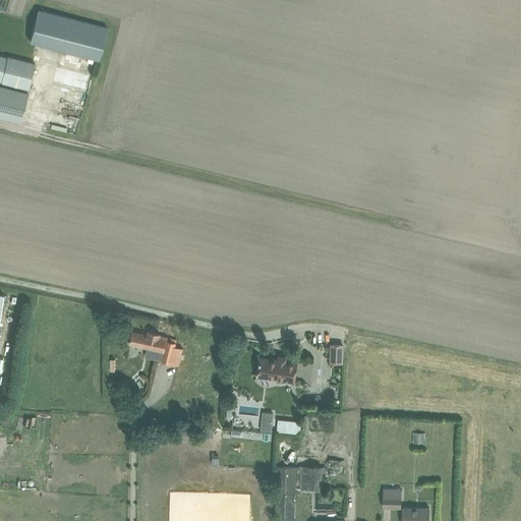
[(30,42),(99,60),(107,27),(39,9),(30,42)]
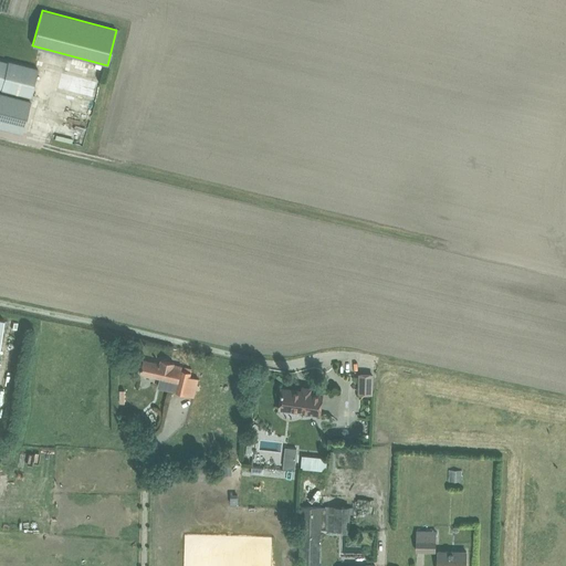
[(0,90),(30,97),(38,69),(9,61),(8,62),(0,60),(0,90)]
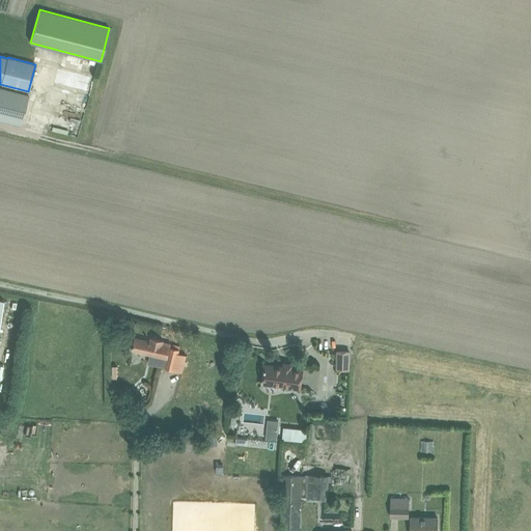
[(0,84),(0,119),(21,124),(28,93),(28,91),(0,84)]
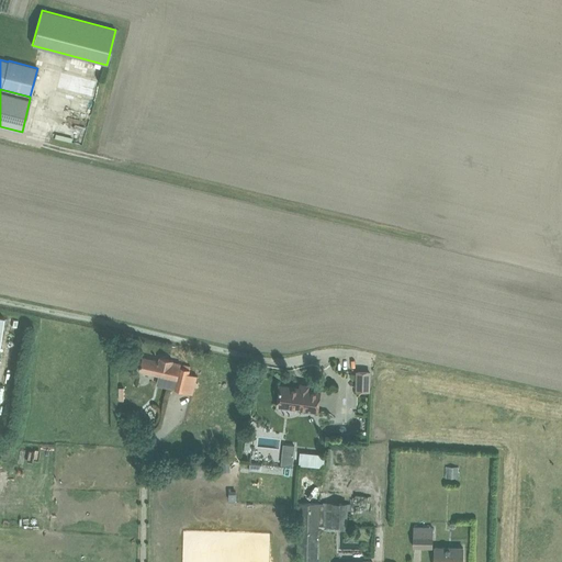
[(198,377),(189,374),(190,370),(180,368),(181,364),(172,362),(173,360),(160,358),(159,361),(143,358),(139,371),(177,380),(175,390),(192,394),(198,377)]
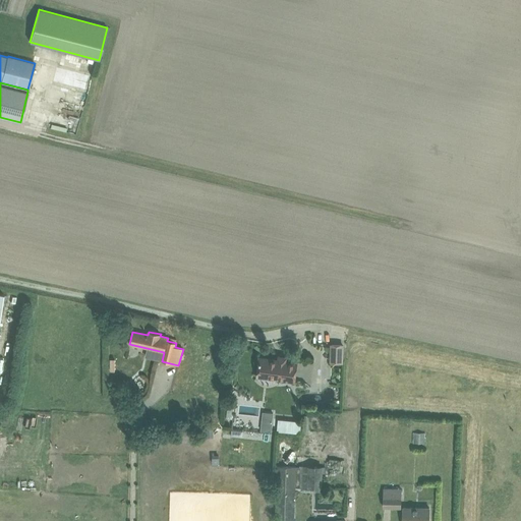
[(330,344),(330,362),(343,363),(344,344),(330,344)]
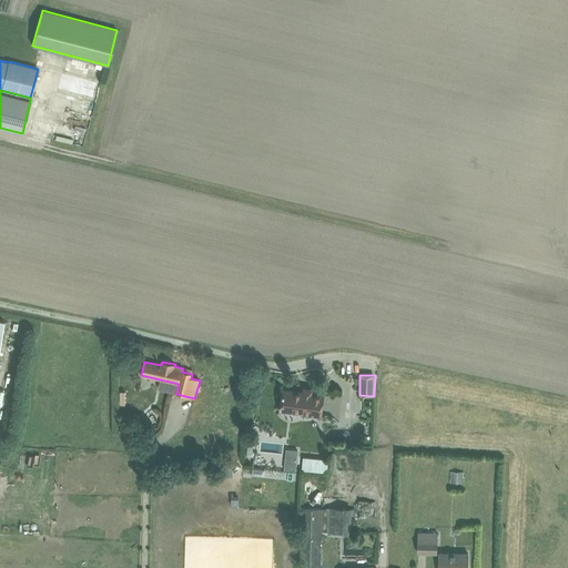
[(283,389),(282,401),(281,411),(322,416),(324,395),(311,393),(311,394),(305,393),(305,392),(283,389)]
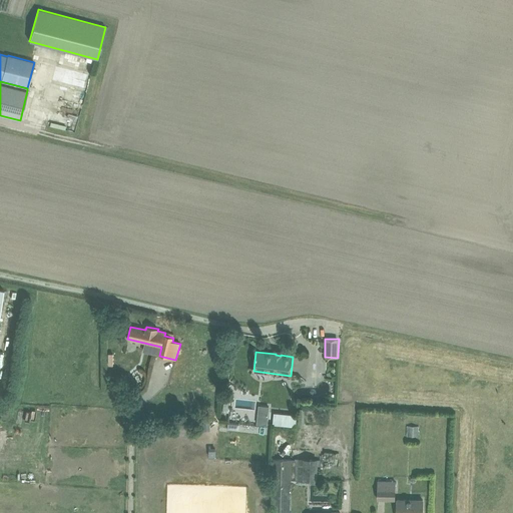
[(108,384),(115,388),(117,384),(110,380),(108,384)]
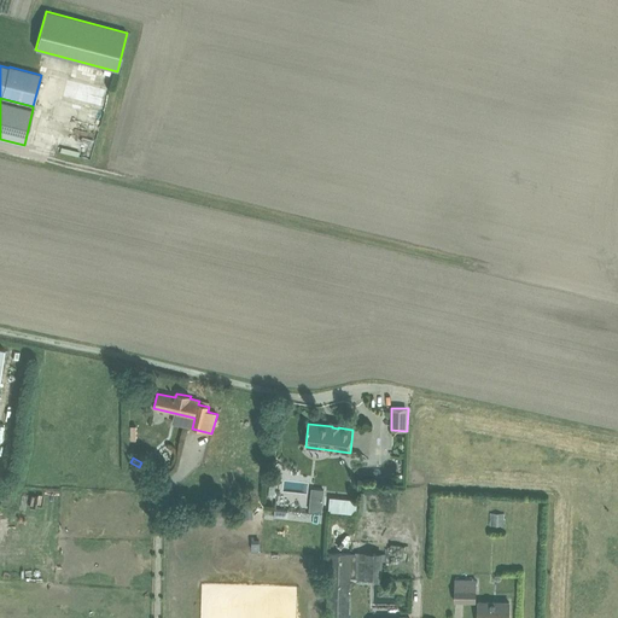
[(287,472),(279,462),(272,470),(268,496),(277,496),(278,476),(281,478),(287,472)]
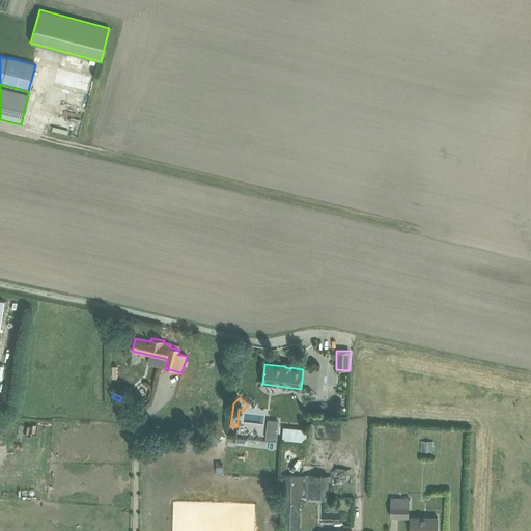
[(282,440),(306,442),(307,430),(283,427),(282,440)]
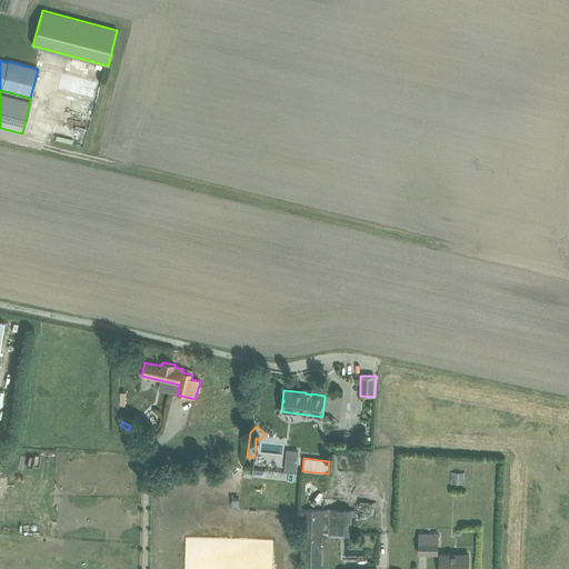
[(221,462),(221,471),(237,471),(237,462),(221,462)]
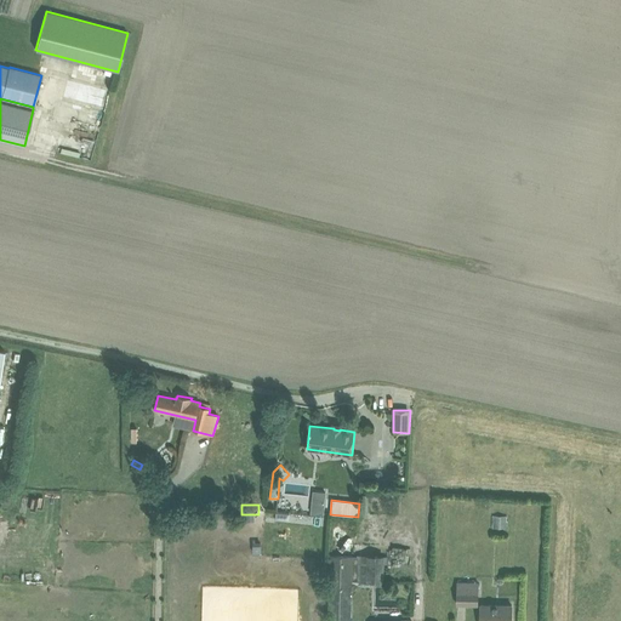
[(507,529),(508,516),(493,514),(491,528),(507,529)]
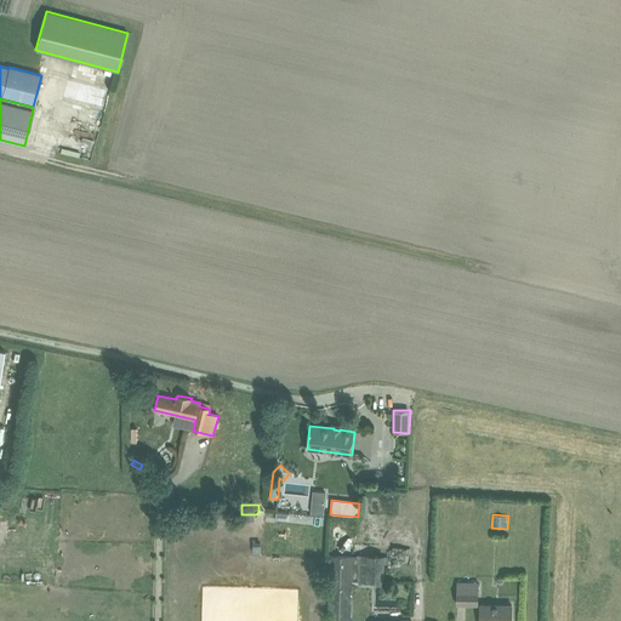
[(408,567),(409,547),(391,546),(389,565),(408,567)]
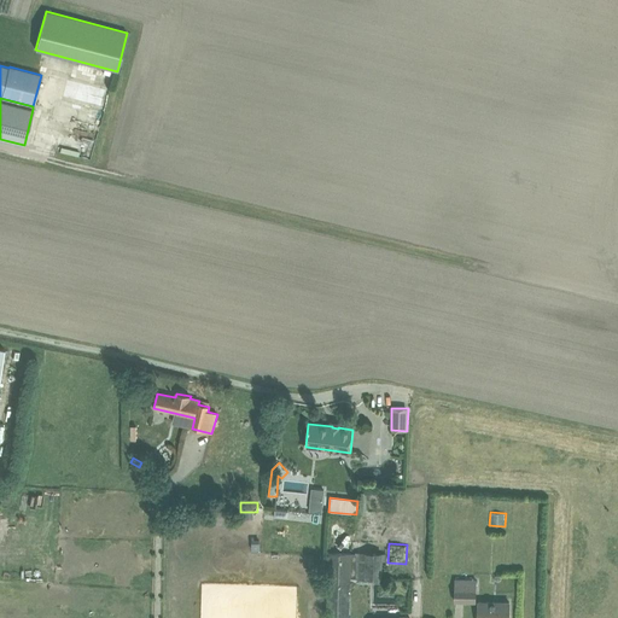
[(388,561),(388,555),(350,554),(328,553),(327,617),(349,617),(350,579),(383,579),(383,561),(388,561)]
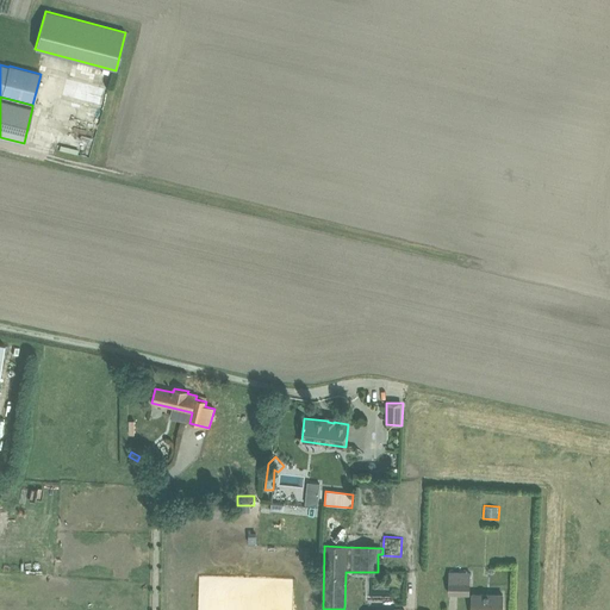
[(470,595),(470,572),(449,572),(449,595),(470,595)]
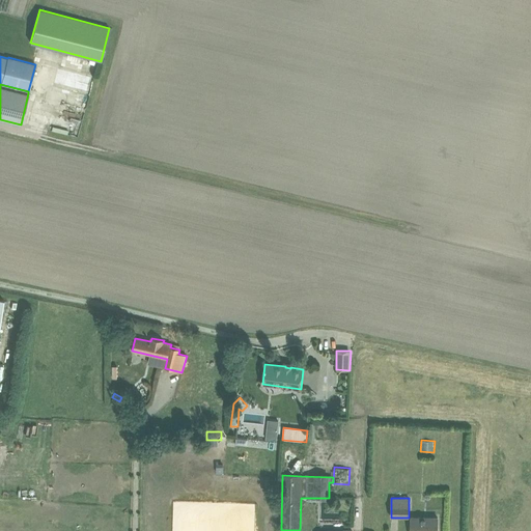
[(411,518),(411,530),(437,530),(438,518),(411,518)]
